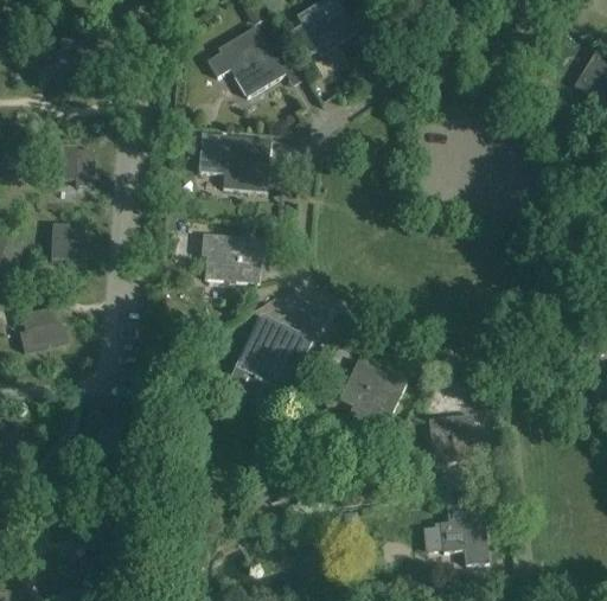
[(247,0),(243,2),(255,23),(269,14),(260,0),(247,0)]
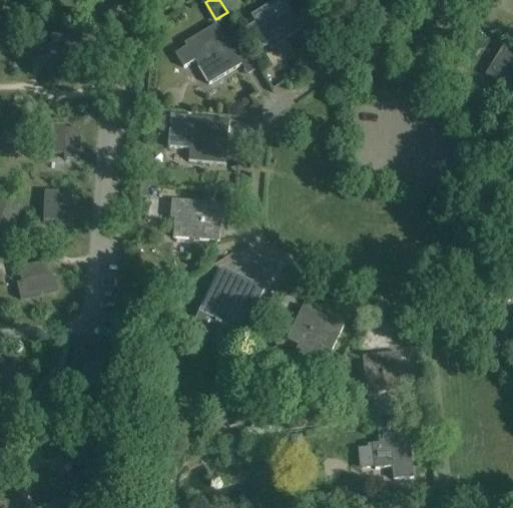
[(251,40),(263,32),(264,34),(280,23),(286,33),(284,34),(285,35),(302,25),(287,0),(271,0),(250,12),(254,20),(243,27),(251,40)]
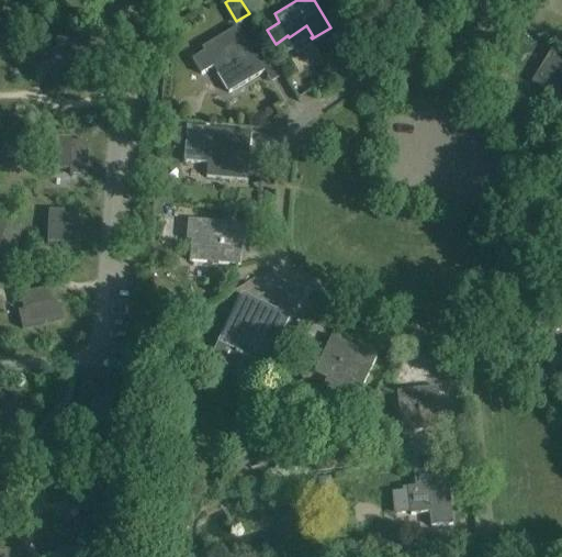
[(75,7),(74,13),(58,12),(55,42),(70,44),(70,49),(88,51),(92,9),(75,7)]
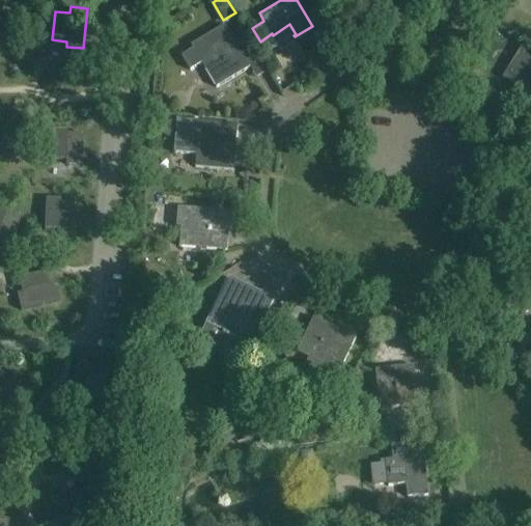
[(194,48),(185,53),(193,67),(202,61),(216,83),(249,64),(224,22),(191,42),(194,48)]
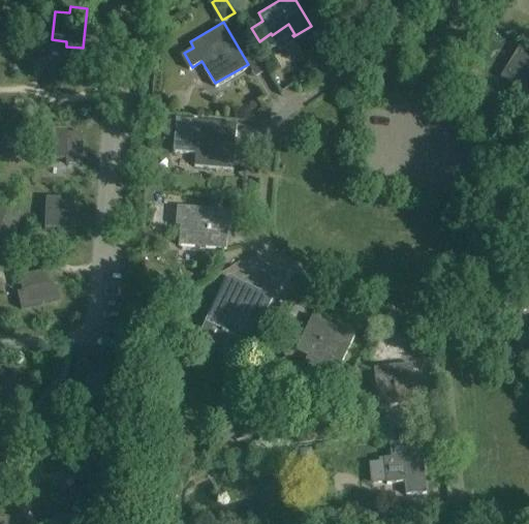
[(528,75),(528,45),(521,41),(500,73),(522,87),(528,75)]
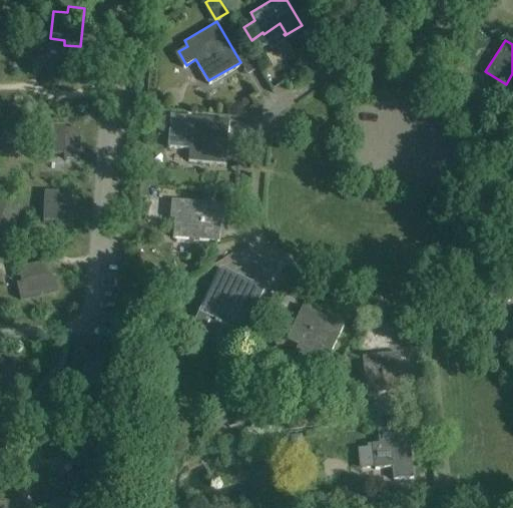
[(12,112),(9,117),(0,112),(0,149),(8,153),(26,119),(12,112)]
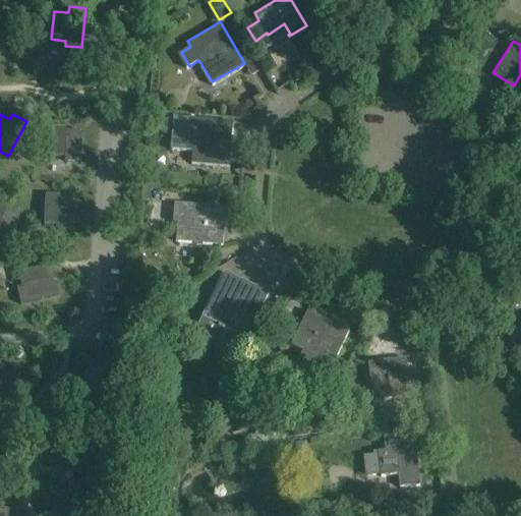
[(173,114),(170,147),(192,149),(191,161),(229,164),(233,119),(173,114)]
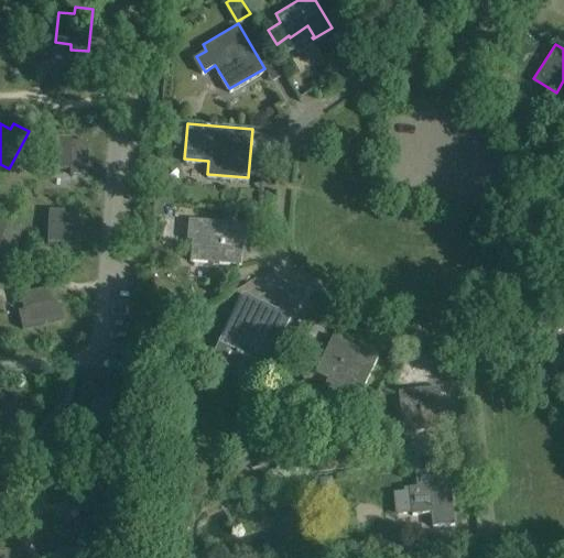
[(87,171),(88,139),(72,138),(72,133),(55,133),(55,166),(71,166),(69,171),(87,171)]
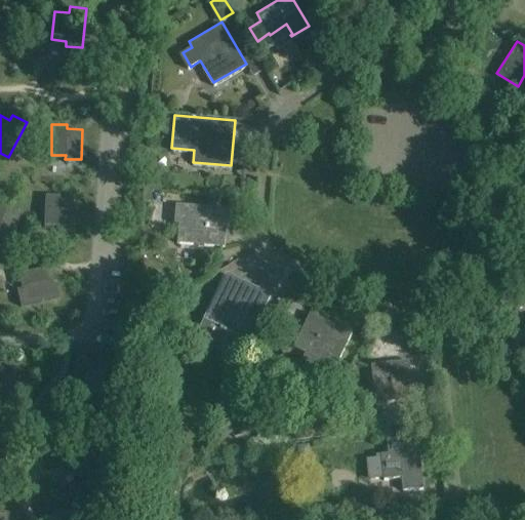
[(75,229),(76,198),(61,197),(61,193),(45,193),(44,223),(58,224),(58,228),(75,229)]
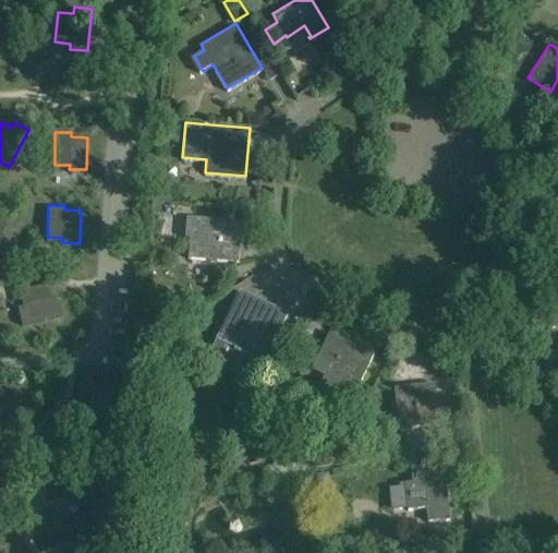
[(0,250),(14,253),(22,221),(5,218),(7,214),(0,212),(0,250)]
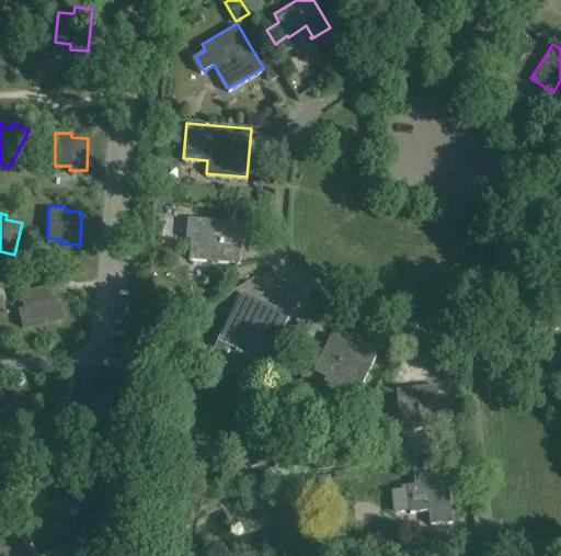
[(189,216),(186,236),(192,236),(191,257),(239,261),(243,220),(189,216)]
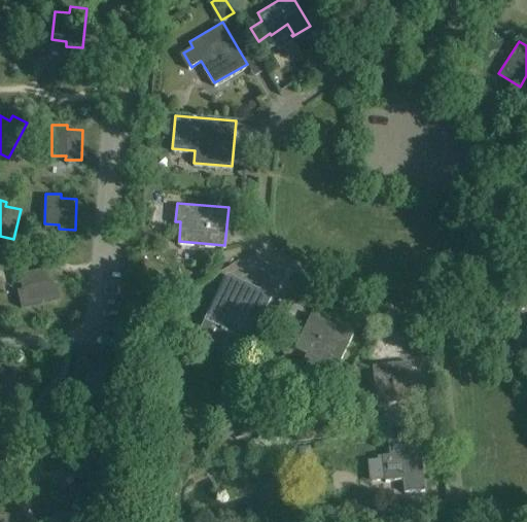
[(56,278),(49,280),(45,266),(19,273),(22,287),(16,288),(21,304),(59,294),(56,278)]
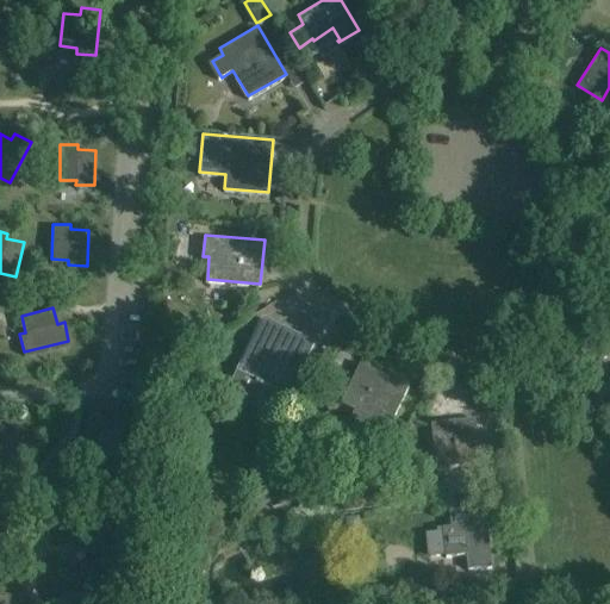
[(236,368),(228,385),(259,400),(267,384),(288,393),(296,379),(315,340),(302,332),(262,313),(251,335),(236,368)]
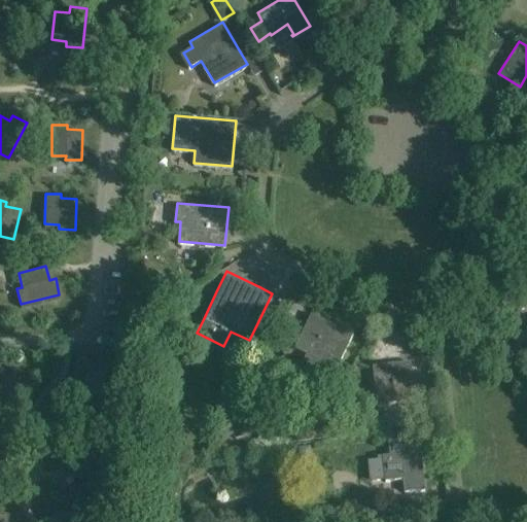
[(146,302),(141,305),(146,312),(164,302),(159,293),(150,293),(144,298),(146,302)]
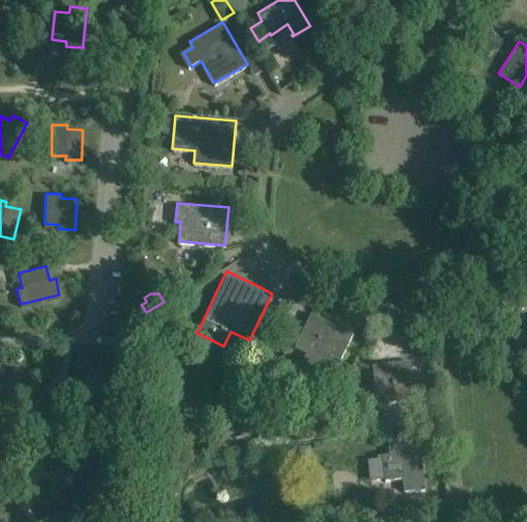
[(302,331),(294,346),(306,352),(307,352),(303,360),(300,367),(329,380),(352,332),(345,328),(311,312),(302,331)]
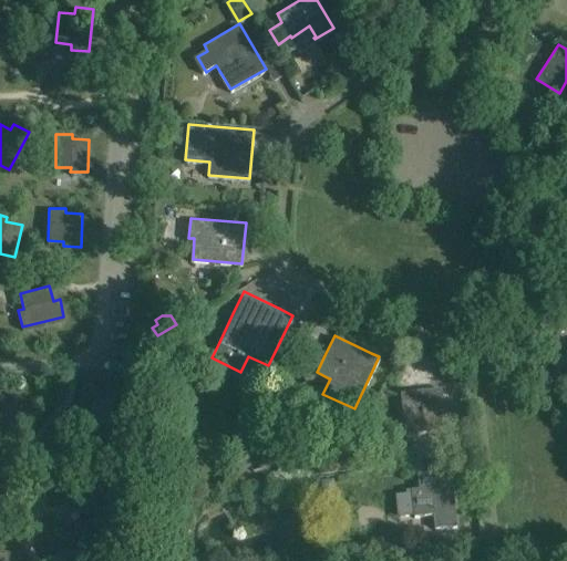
[(83,382),(76,414),(92,417),(91,422),(109,425),(111,414),(115,393),(99,390),(100,385),(83,382)]
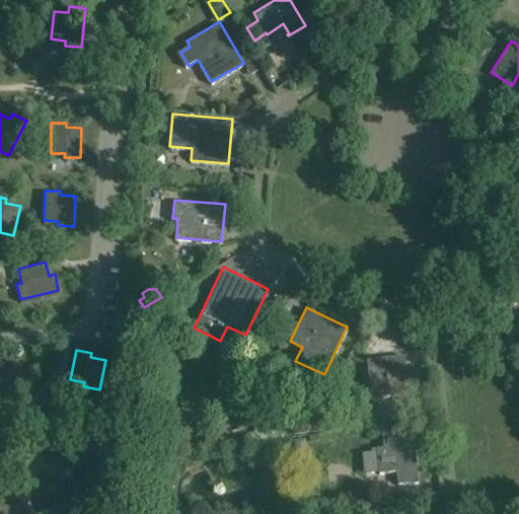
[(362,378),(369,377),(369,382),(387,380),(388,393),(409,391),(404,354),(367,358),(367,365),(361,365),(362,378)]
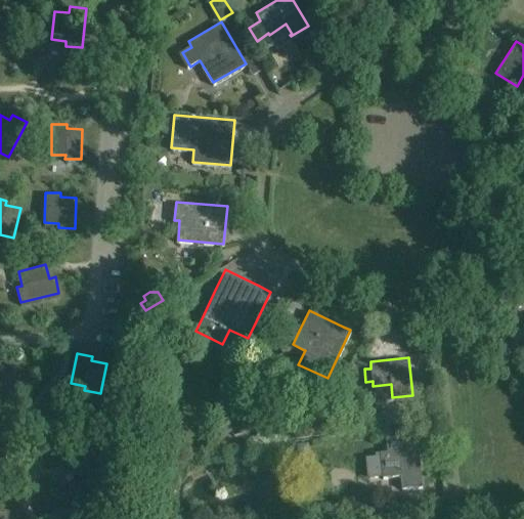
[(339,418),(325,419),(326,430),(340,429),(339,418)]
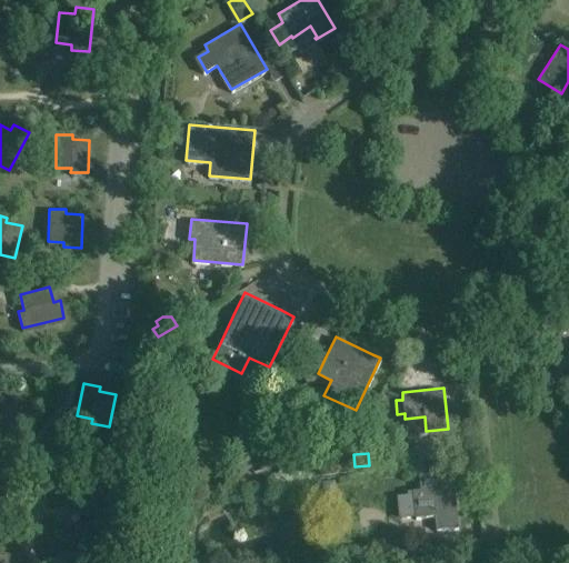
[(342,463),(320,465),(321,474),(353,471),(351,456),(341,458),(342,463)]
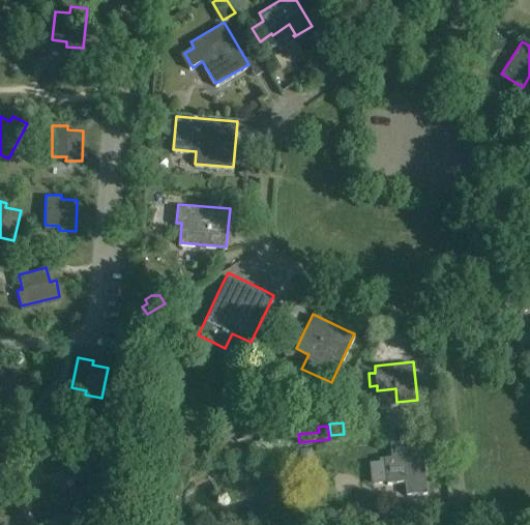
[(378,459),(367,460),(370,480),(379,479),(386,478),(387,482),(405,479),(406,492),(427,490),(420,437),(388,440),(389,455),(378,456),(378,459)]
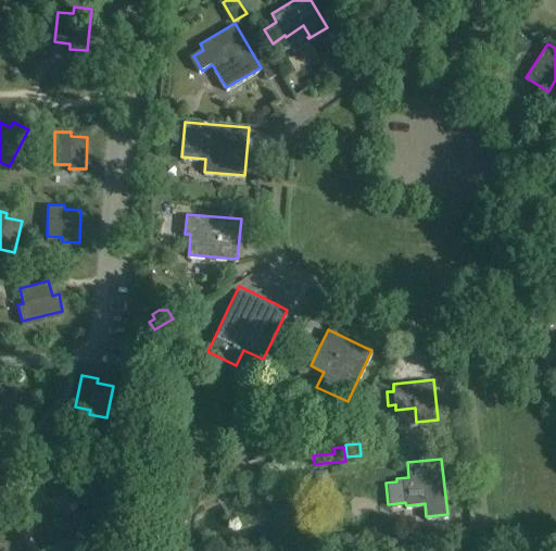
[(123,483),(77,486),(78,504),(124,502),(123,483)]
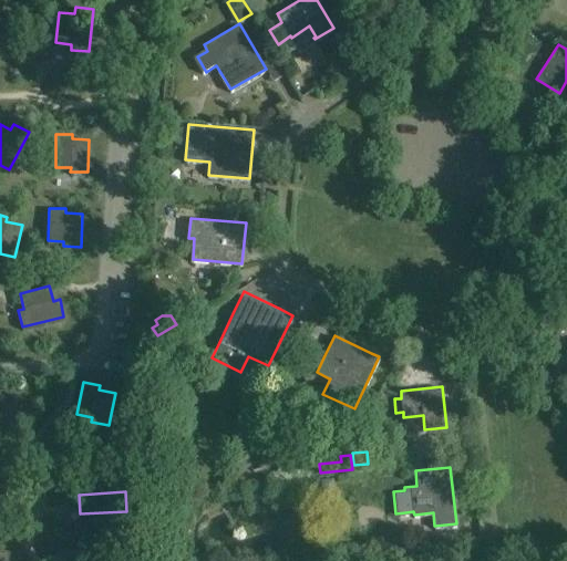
[(0,548),(0,560),(8,560),(10,550),(0,548)]
